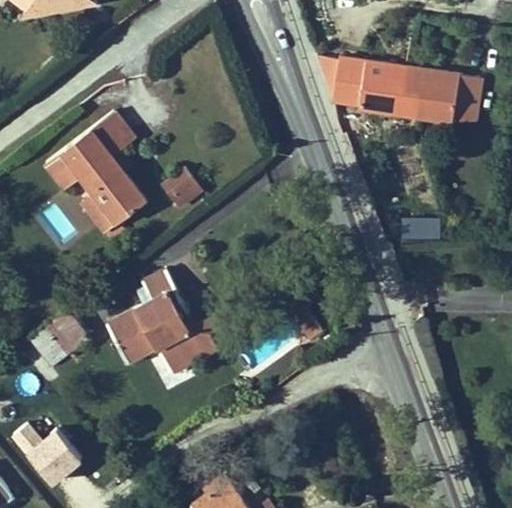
[(79,8),(84,0),(12,0),(36,16),(79,8)]
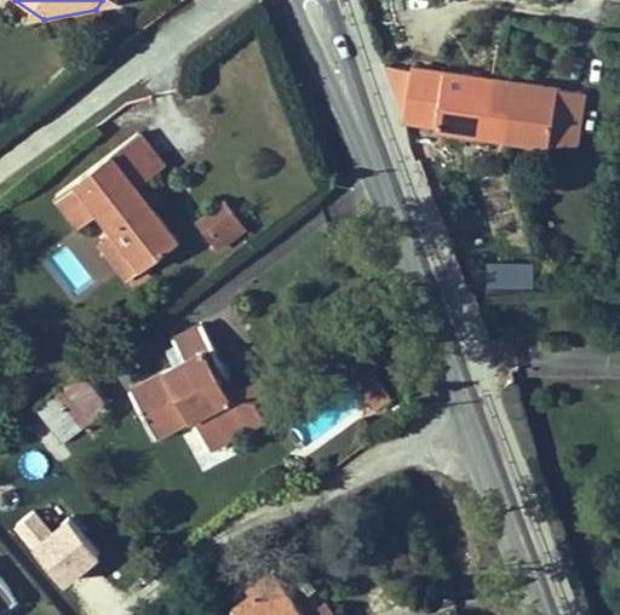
[(443,76),(413,72),(405,125),(434,130),(443,76)]
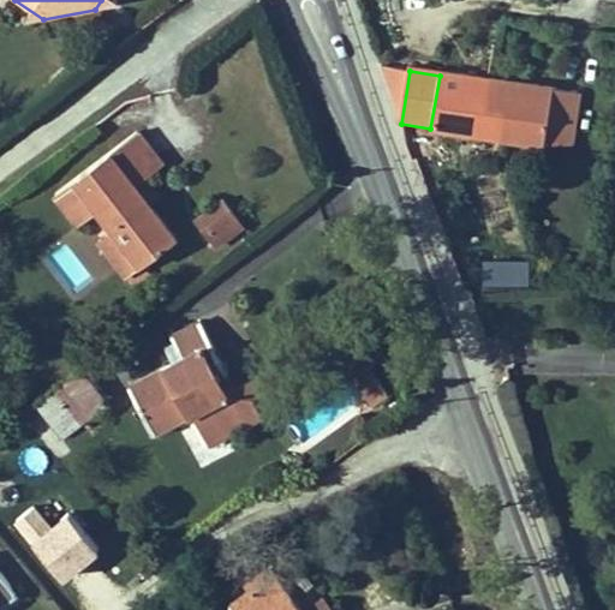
[(499,112),(484,108),(488,83),(440,76),(430,129),(495,139),(499,112)]
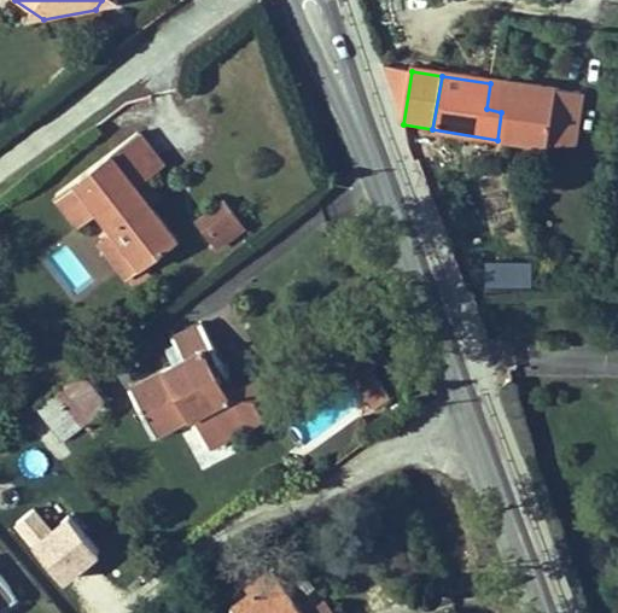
[(487,109),(501,112),(497,140),(571,151),(582,97),(490,83),(487,109)]
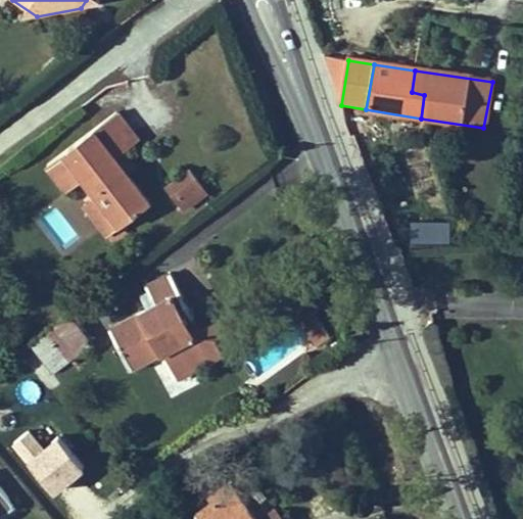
[(125,153),(138,143),(117,115),(95,133),(115,160),(125,153)]
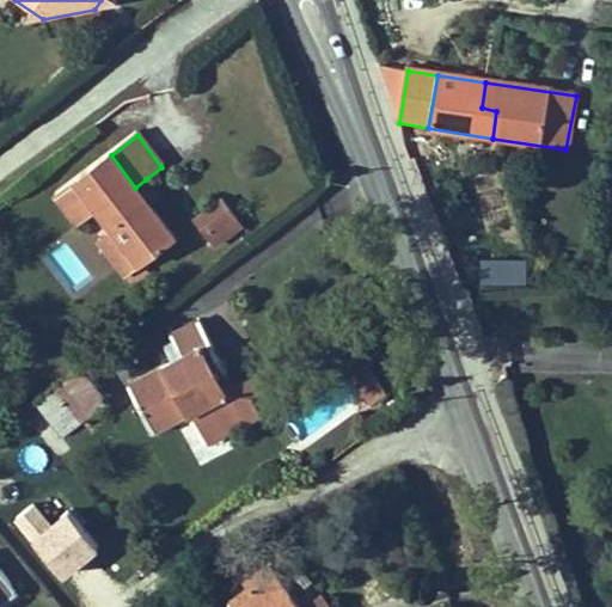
[(176,241),(151,208),(135,188),(111,155),(56,197),(79,227),(97,213),(112,232),(140,269),(176,241)]
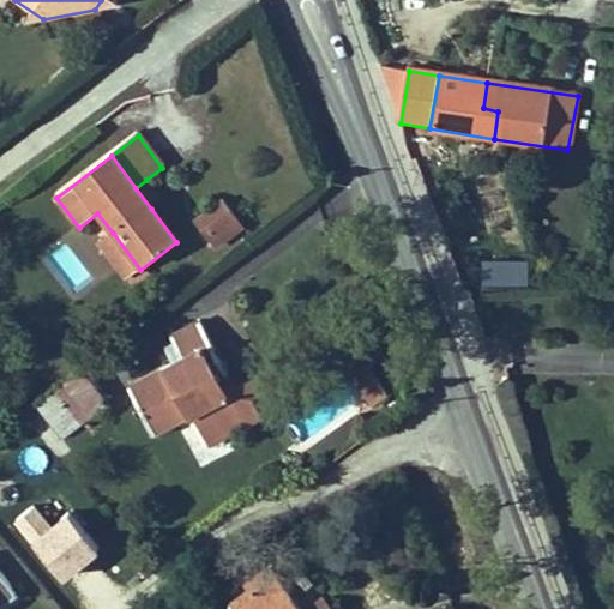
[(151,209),(161,199),(146,180),(136,188),(151,209)]
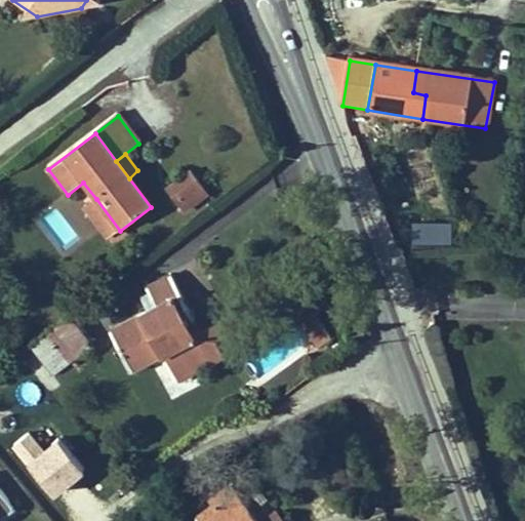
[(191,173),(172,188),(182,201),(178,203),(184,210),(206,194),(191,173)]
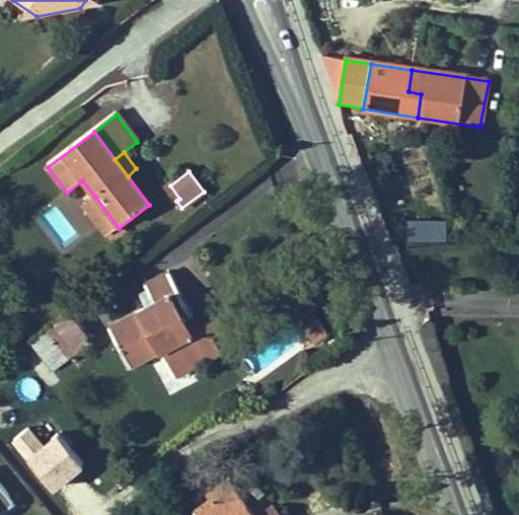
[(176,201),(179,199),(170,186),(166,188),(176,201)]
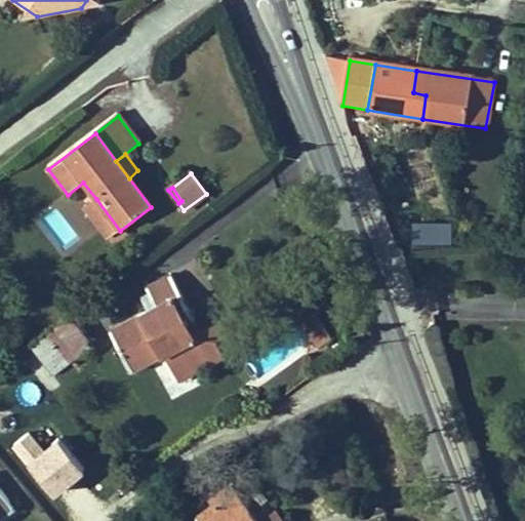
[(120,231),(96,199),(85,208),(109,239),(120,231)]
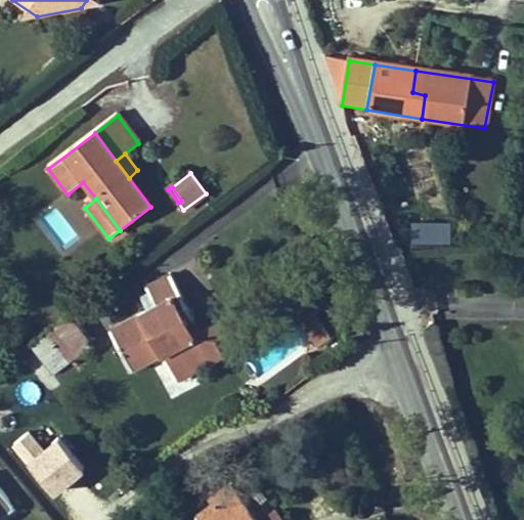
[(410,243),(449,243),(450,223),(411,223),(410,243)]
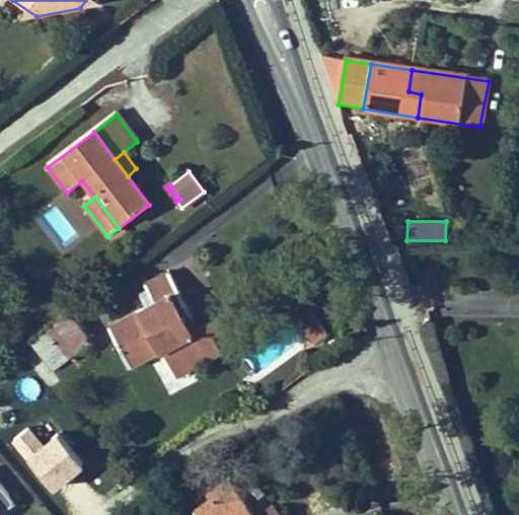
[(153,305),(108,327),(130,369),(163,353),(176,380),(222,357),(214,339),(226,333),(220,319),(199,329),(192,334),(181,312),(188,309),(169,274),(145,287),(153,305)]
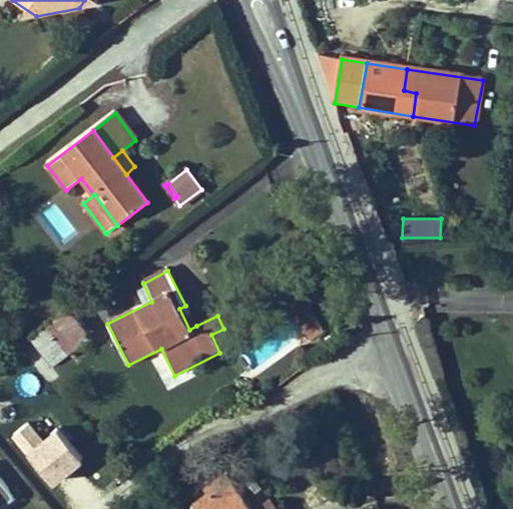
[(307,306),(300,297),(288,305),(295,315),(307,306)]
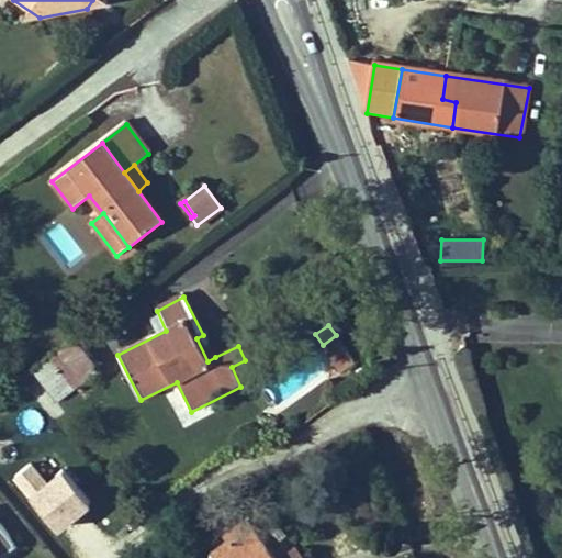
[(208,361),(215,357),(203,335),(197,338),(208,361)]
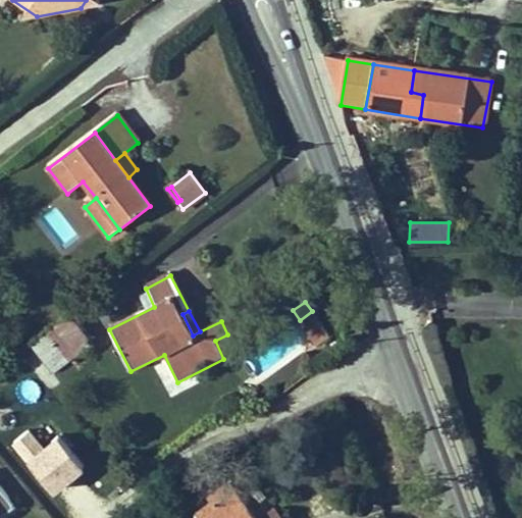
[(326,331),(312,311),(300,320),(314,341),(326,331)]
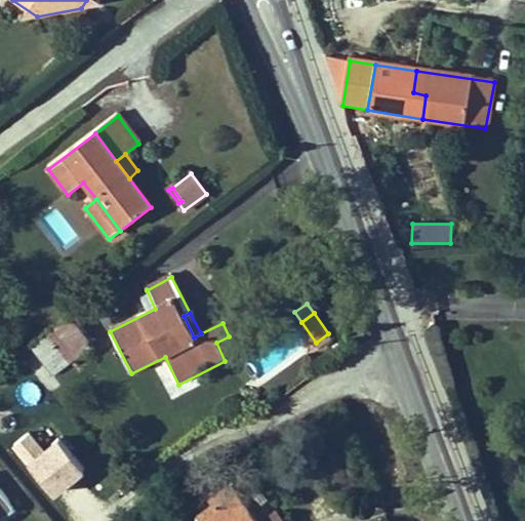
[(55,348),(70,366),(93,348),(71,317),(31,349),(39,360),(55,348)]
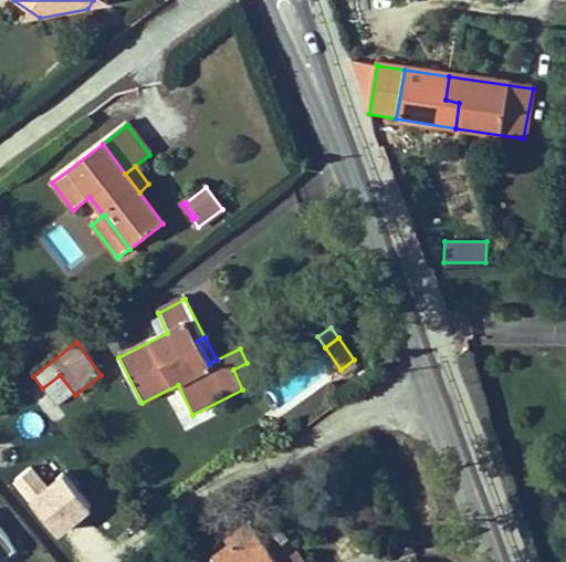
[(359,367),(354,360),(341,370),(346,376),(359,367)]
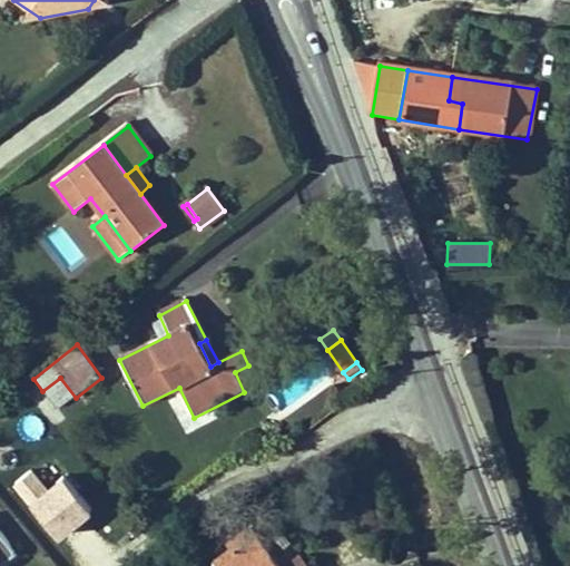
[(42,391),(58,411),(76,398),(60,378),(42,391)]
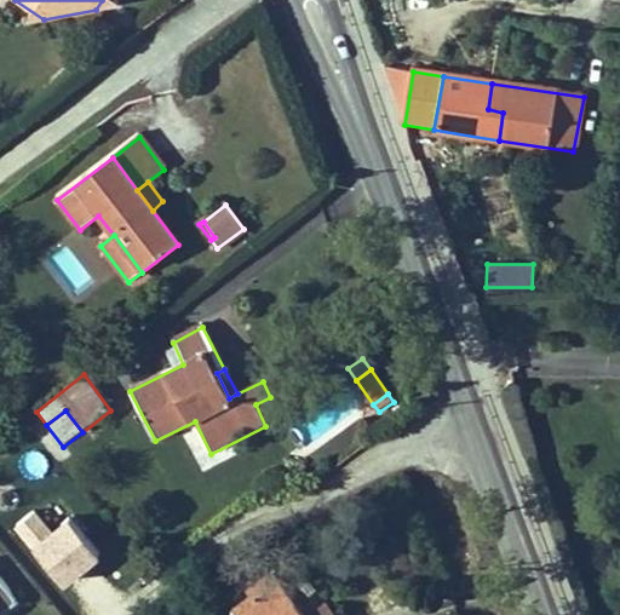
[(303,614),(273,576),(247,595),(251,598),(231,611),(234,614),(303,614)]
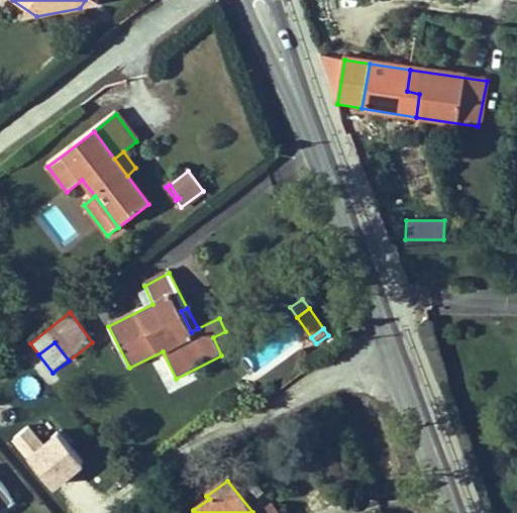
[(9,512),(17,506),(0,484),(0,512),(9,512)]
